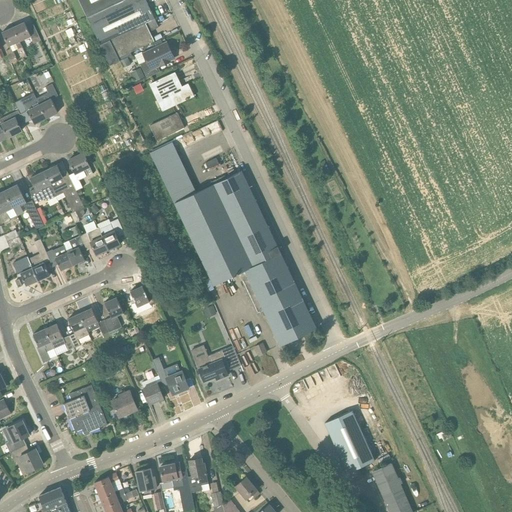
[(79,0),(88,18),(124,0),(79,0)]
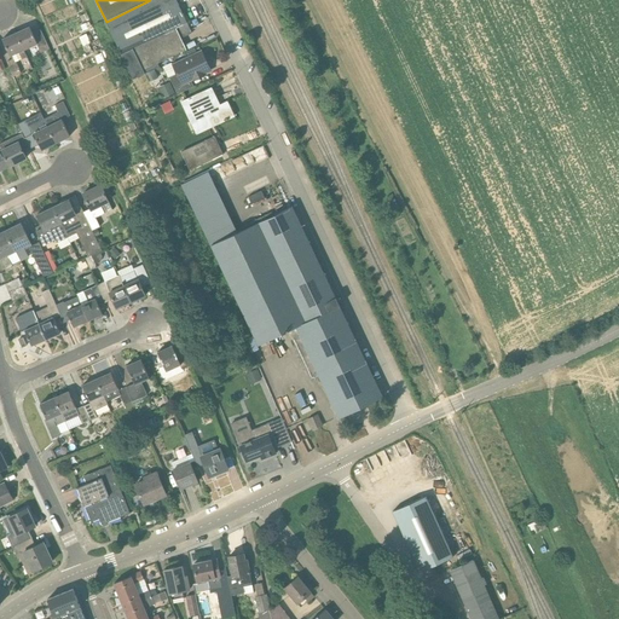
[(121,55),(187,23),(175,0),(150,0),(106,22),(121,55)]
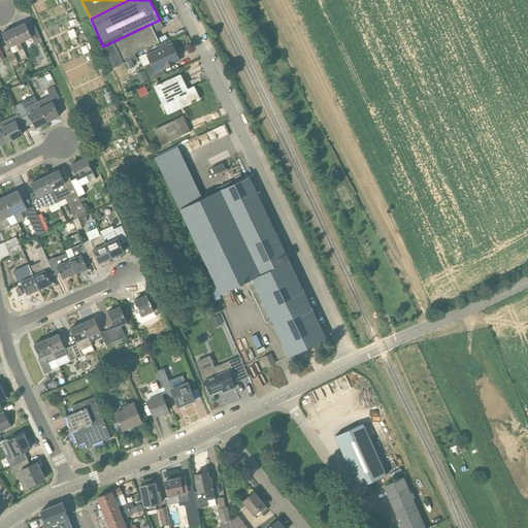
[(136,57),(134,54),(159,42),(155,33),(164,28),(160,20),(103,46),(113,67),(136,57)]
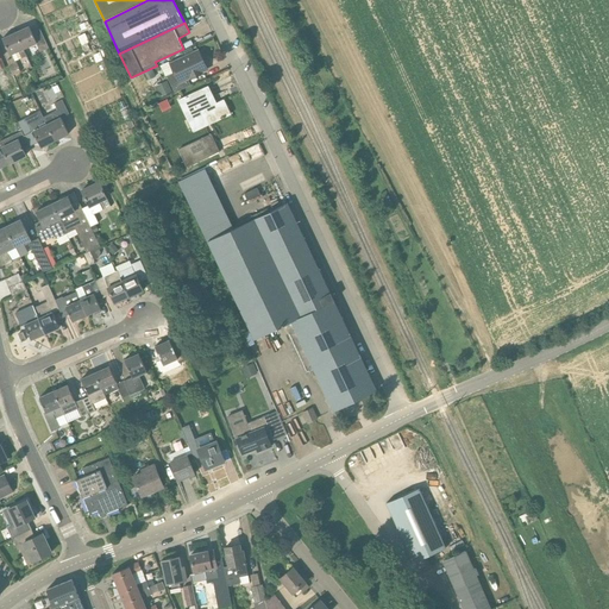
[(41,52),(49,49),(39,30),(32,32),(30,26),(17,32),(24,50),(36,44),(41,52)]
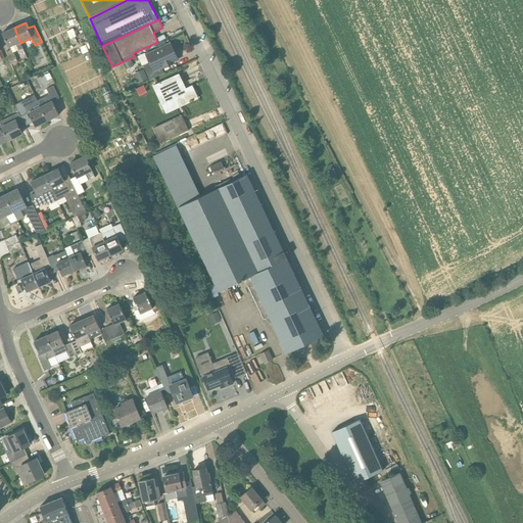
[(20,43),(14,28),(2,33),(8,48),(9,48),(10,50),(6,52),(11,64),(17,61),(13,52),(18,50),(22,48),(20,43)]
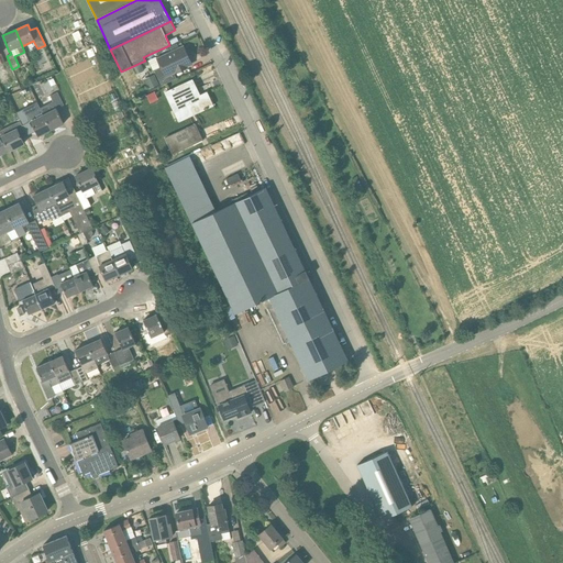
[(176,79),(174,74),(191,64),(188,56),(188,55),(187,55),(184,47),(157,61),(161,66),(154,70),(162,86),(176,79)]
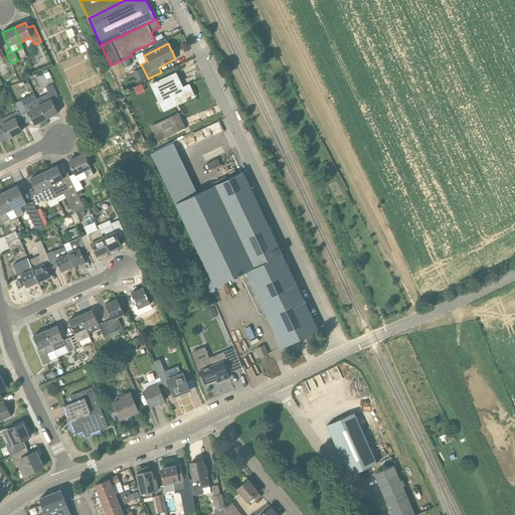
[(132,65),(129,58),(122,61),(125,68),(132,65)]
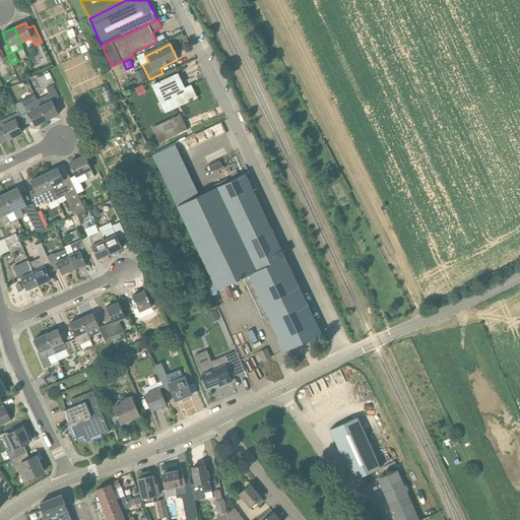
[(146,78),(143,71),(134,75),(138,83),(146,78)]
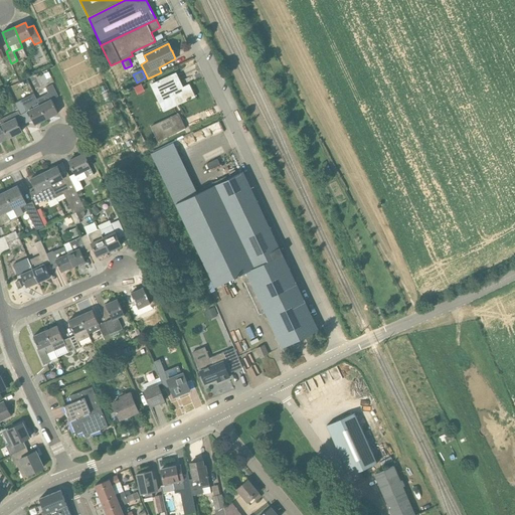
[(174,98),(177,106),(195,97),(189,84),(181,89),(174,74),(151,84),(160,104),(174,98)]
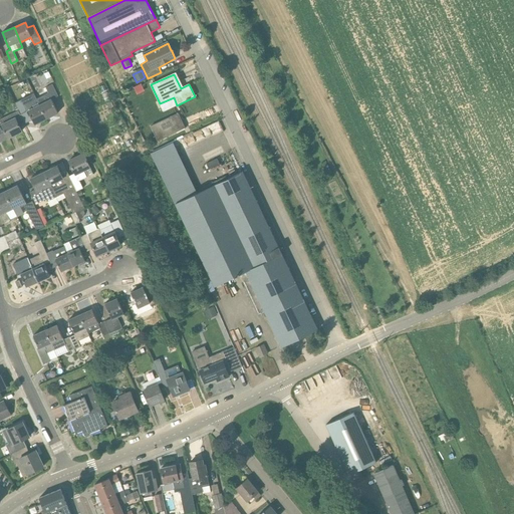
[(58,113),(51,99),(58,96),(52,84),(45,87),(48,93),(36,98),(39,105),(46,119),(58,113)]
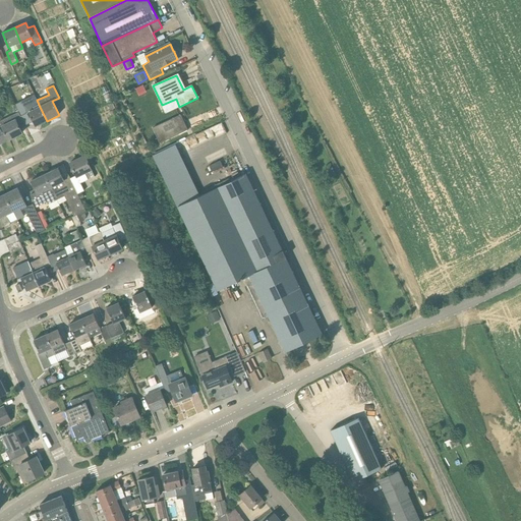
[(30,104),(27,99),(21,102),(21,101),(15,105),(18,112),(20,116),(29,113),(36,126),(47,121),(40,107),(37,100),(30,104)]
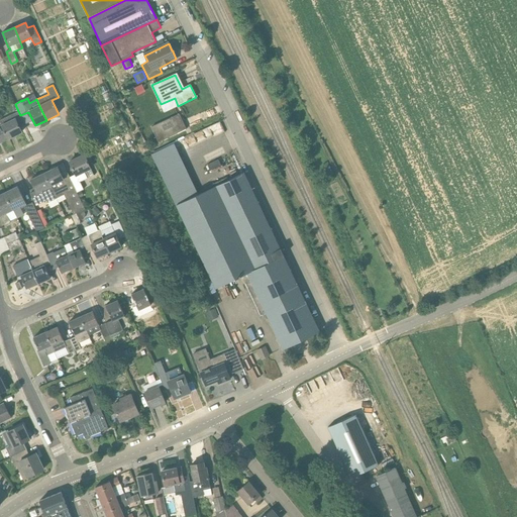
[(20,115),(18,111),(0,119),(0,122),(8,138),(22,132),(19,126),(24,124),(24,125),(25,125),(20,115)]
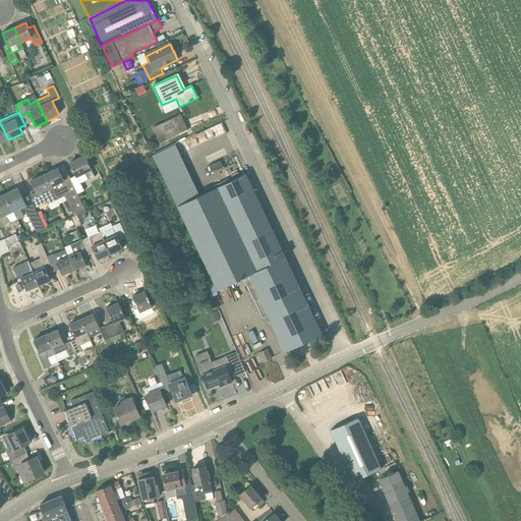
[(160,143),(187,130),(180,115),(153,128),(160,143)]
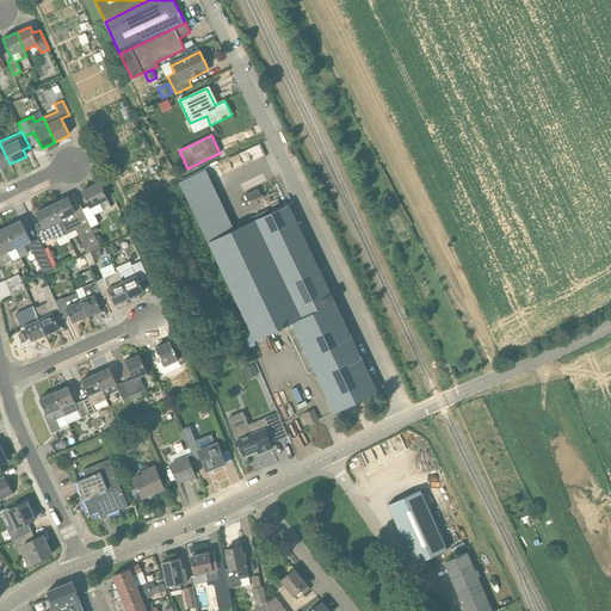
[(245,224),(234,230),(205,170),(179,183),(208,242),(209,242),(255,341),(292,323),(245,224)]
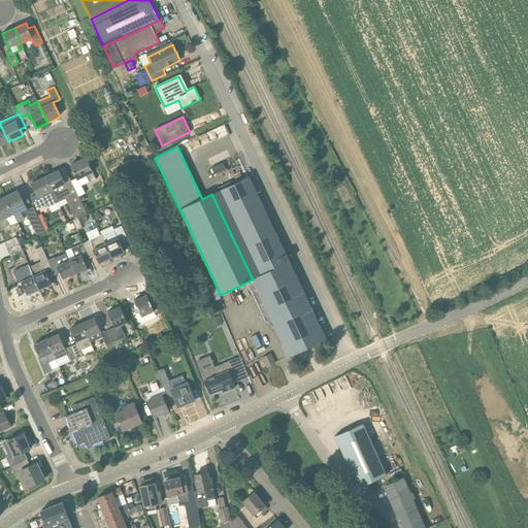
[(87,175),(93,172),(86,158),(77,162),(78,163),(72,166),(71,165),(77,179),(78,182),(72,185),(78,197),(86,194),(81,187),(90,183),(87,175)]
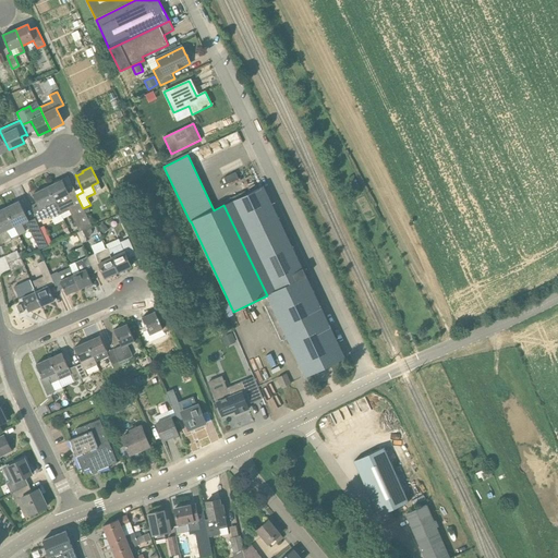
[(73,186),(67,190),(62,181),(48,187),(61,215),(69,210),(80,231),(80,232),(83,230),(92,227),(83,208),(76,195),(73,186)]
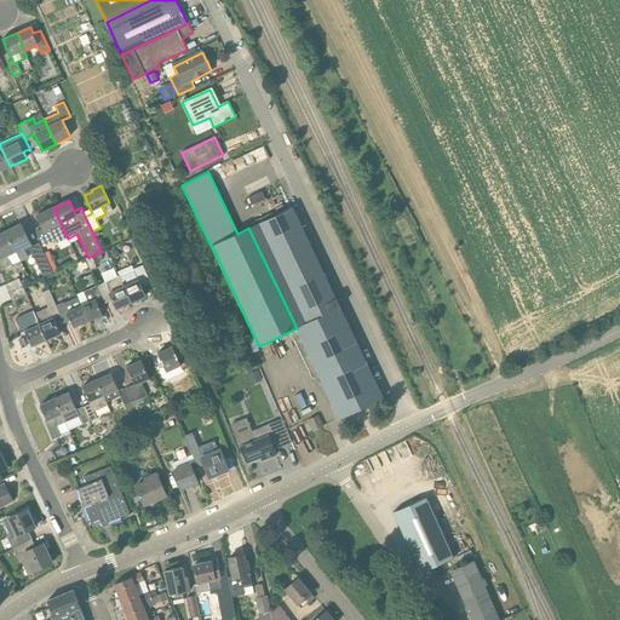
[(297,328),(340,308),(293,207),(248,228),(297,328)]
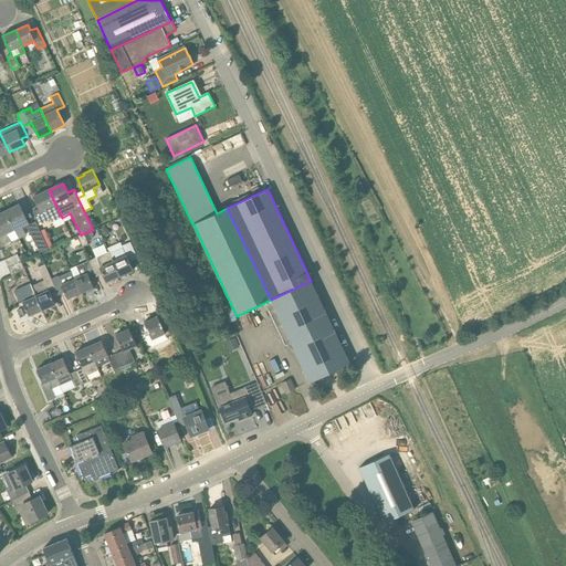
[(53,222),(62,218),(49,190),(34,197),(39,206),(32,209),(40,224),(51,219),(53,222)]
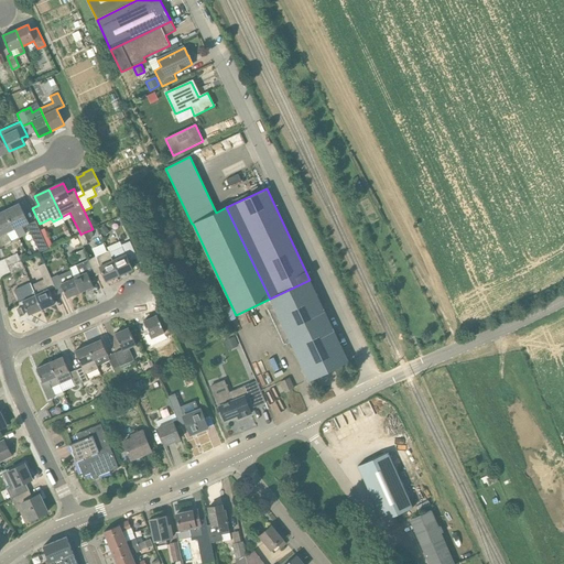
[(26,236),(33,232),(19,204),(6,210),(14,229),(22,226),(26,236)]
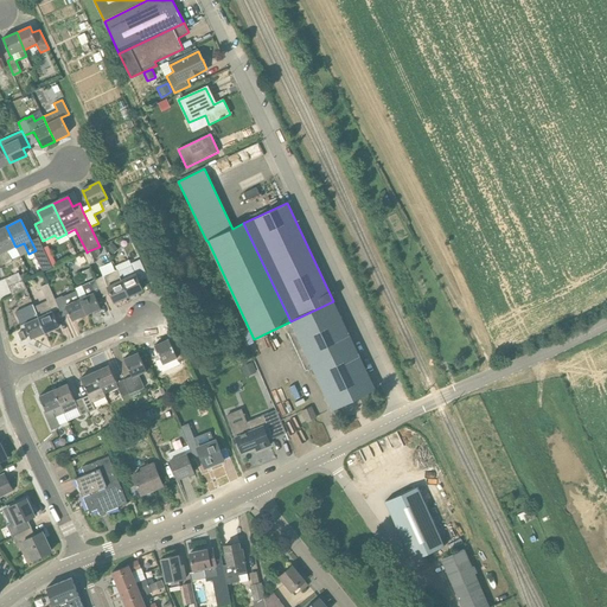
[(7,250),(16,247),(6,227),(0,229),(0,253),(6,264),(12,261),(7,250)]
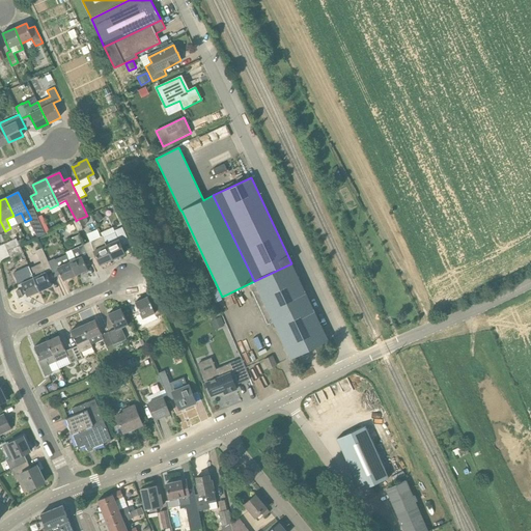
[(101,220),(104,218),(98,212),(95,214),(93,217),(99,223),(101,220)]
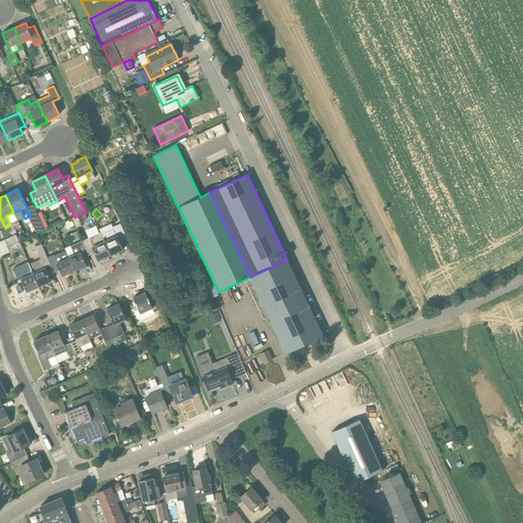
[(82,226),(81,224),(78,216),(75,218),(75,217),(72,218),(75,224),(77,229),(82,226)]
